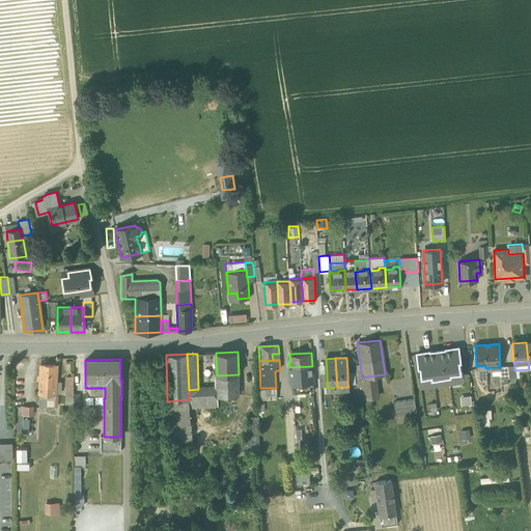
[(354,365),(354,371),(355,379),(362,378),(360,364),(354,365)]
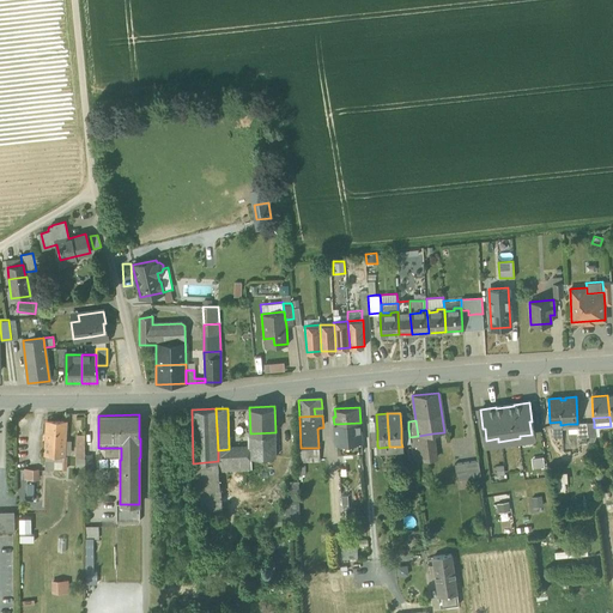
[(46,455),(64,456),(66,422),(48,422),(46,455)]
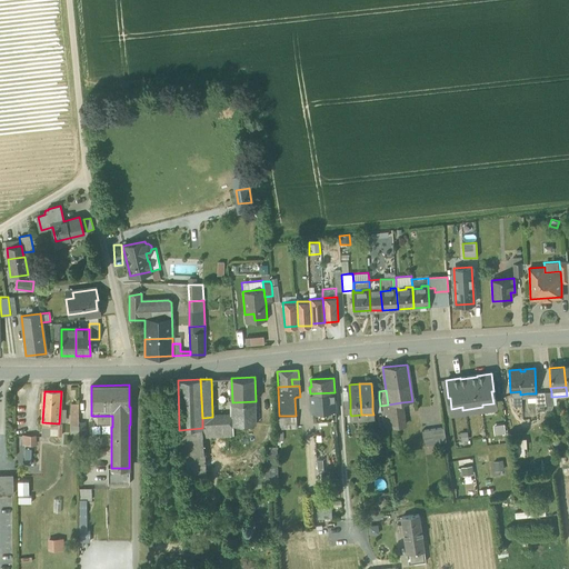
[(536,406),(546,405),(545,391),(536,392),(536,393),(535,393),(536,403),(536,406)]
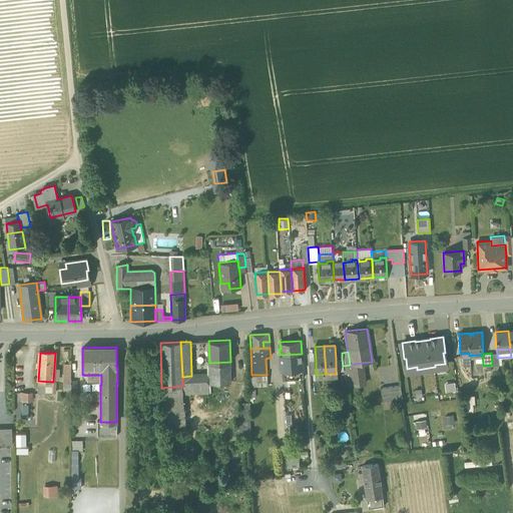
[(303,370),(302,354),(280,355),(281,372),(283,372),(294,371),(303,370)]
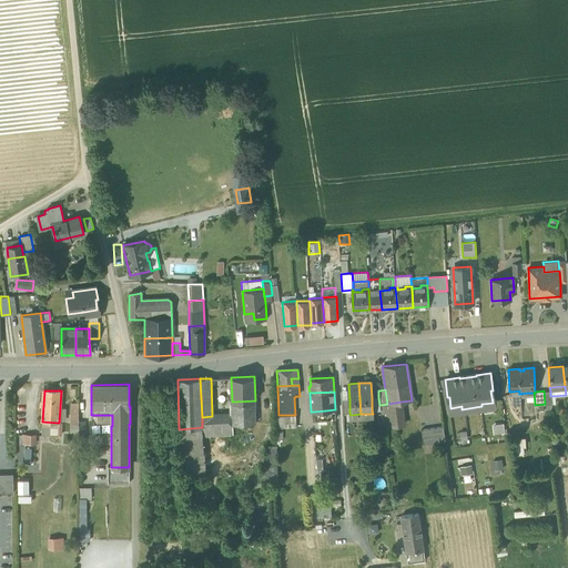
[(519,394),(509,394),(510,405),(520,404),(519,394)]
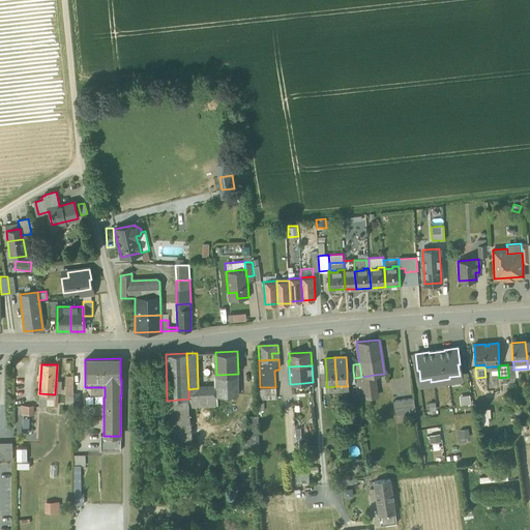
[(355,383),(354,378),(353,371),(347,371),(347,383),(355,383)]
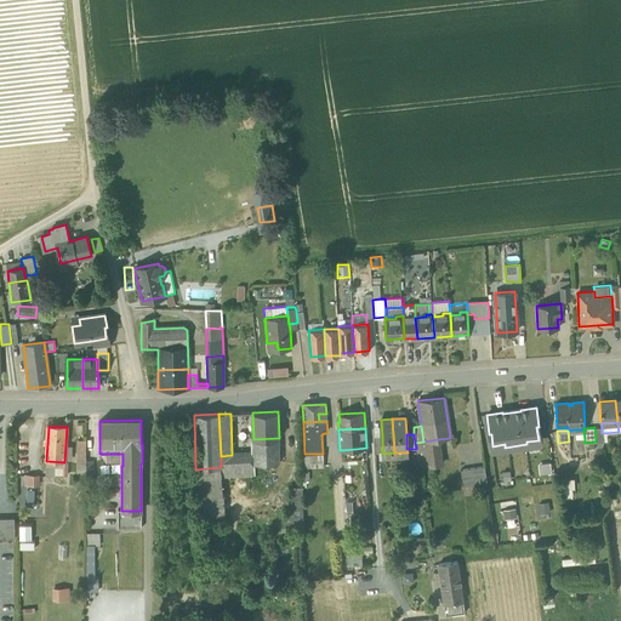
[(75,436),(75,489),(86,488),(86,461),(86,436),(75,436)]
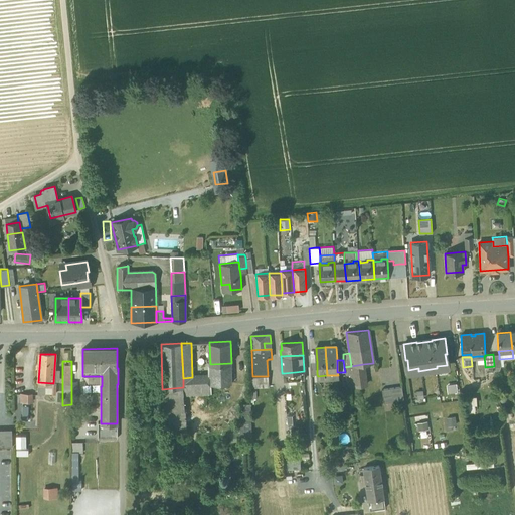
[(210,376),(192,377),(183,378),(183,387),(211,385),(232,384),(231,363),(210,364),(210,376)]
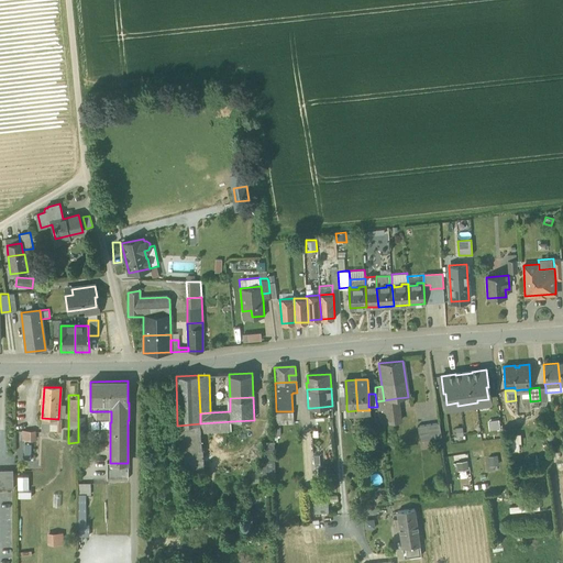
[(377,407),(379,423),(400,421),(397,398),(384,400),(376,401),(377,407)]
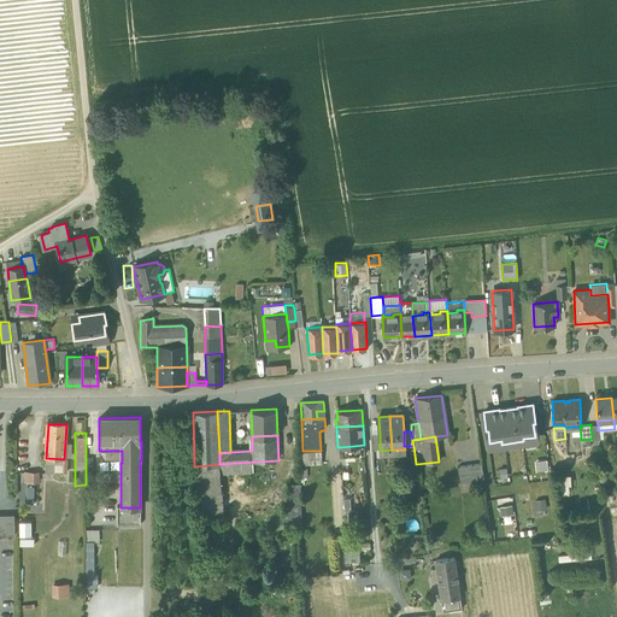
[(364,454),(364,445),(353,446),(353,454),(364,454)]
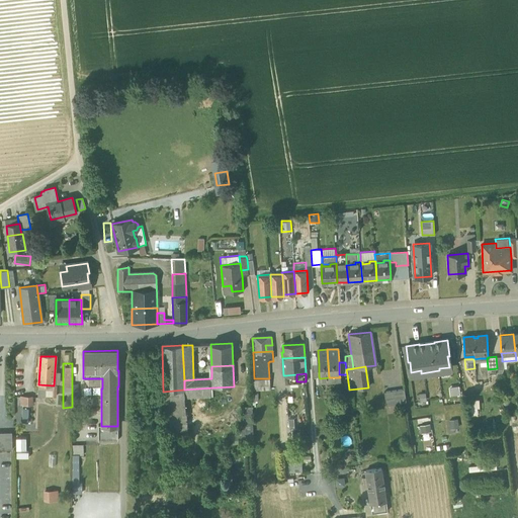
[(285,382),(296,381),(296,374),(285,375),(285,382)]
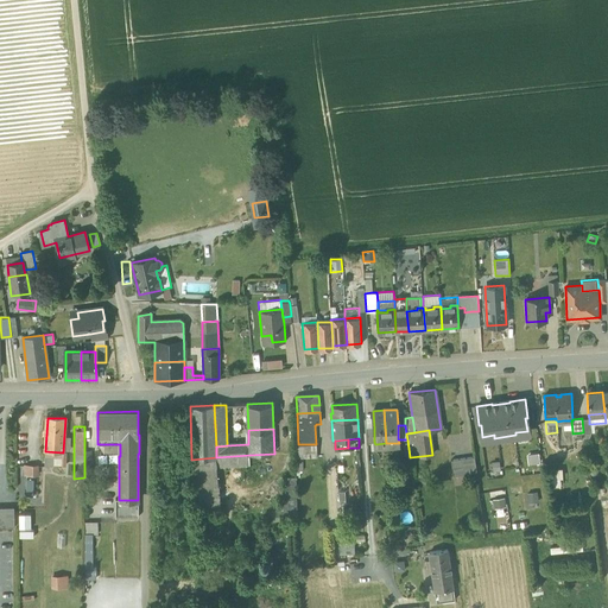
[(296,445),(296,457),(316,456),(316,444),(298,444),(296,445)]
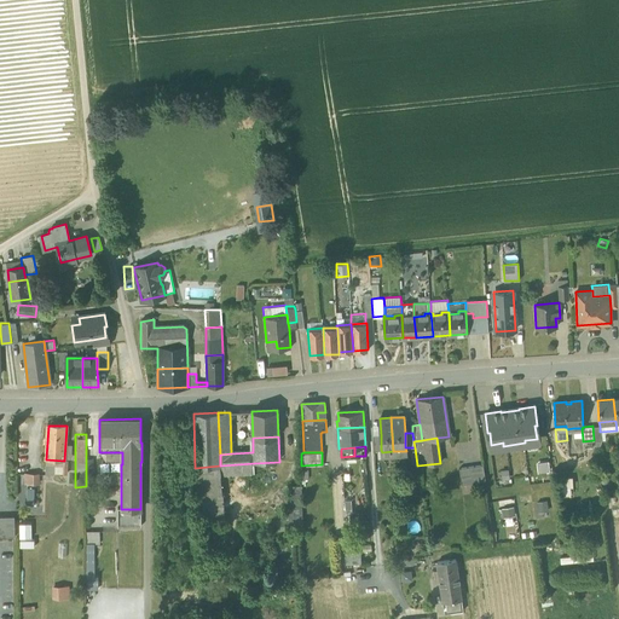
[(46,473),(64,473),(64,461),(46,460),(46,473)]
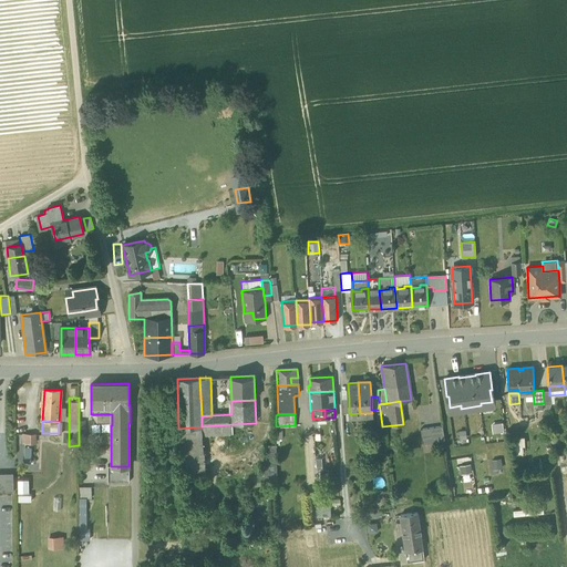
[(491,423),(493,433),(504,432),(502,422),(491,423)]
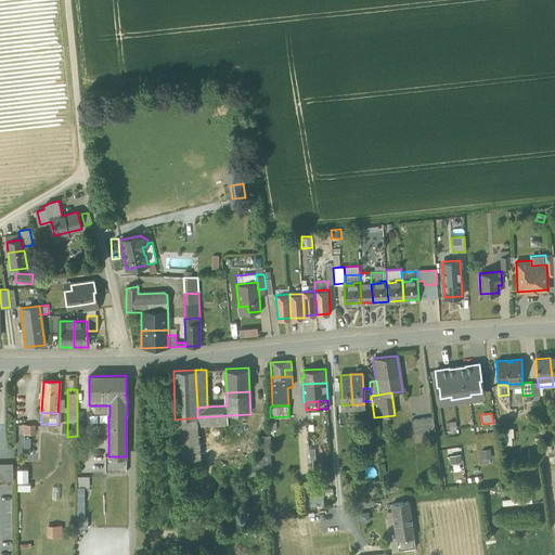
[(176,428),(179,428),(198,426),(228,425),(228,415),(197,417),(175,420),(176,428)]
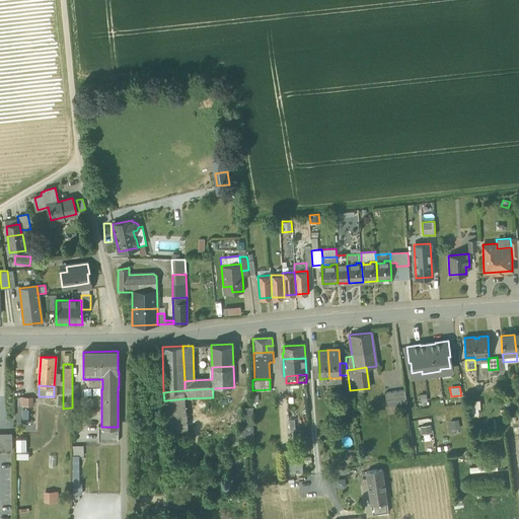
[(385,392),(386,405),(406,402),(404,389),(385,392)]
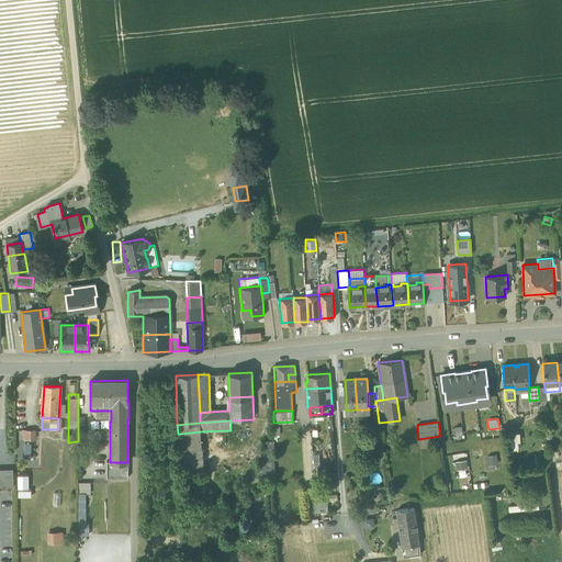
[(35,429),(22,430),(22,439),(35,439),(35,429)]
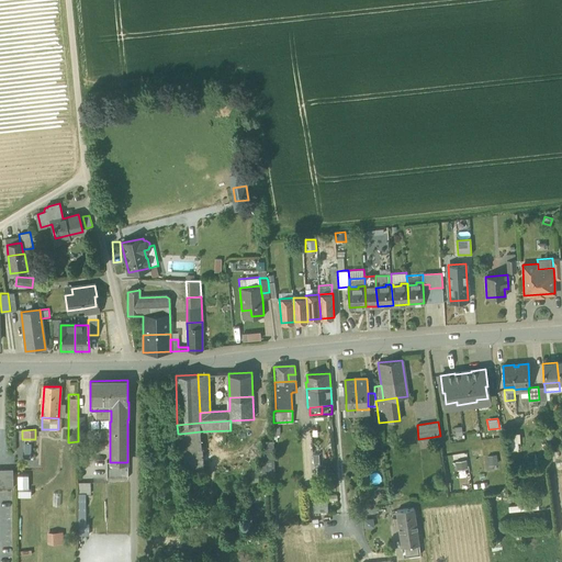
[(204,472),(201,431),(181,434),(186,473),(204,472)]
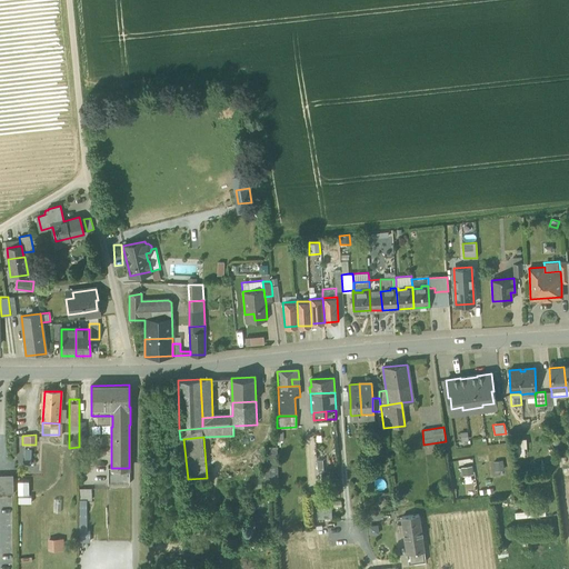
[(265,468),(266,476),(278,476),(278,448),(268,448),(269,468),(265,468)]
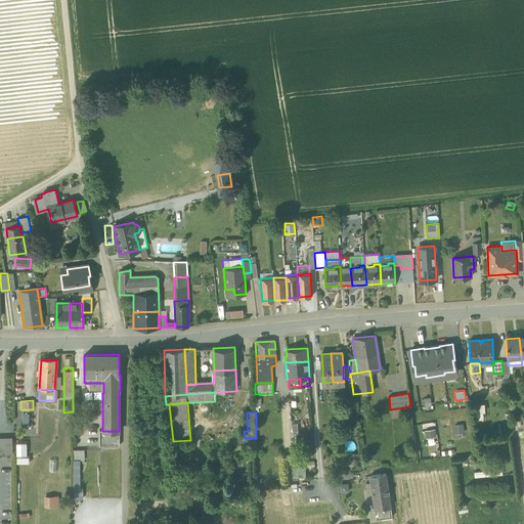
[(454,425),(455,434),(465,432),(463,424),(454,425)]
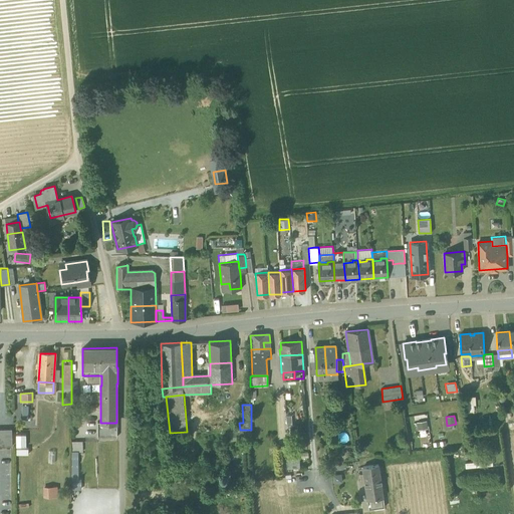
[(417,422),(418,430),(428,428),(427,421),(417,422)]
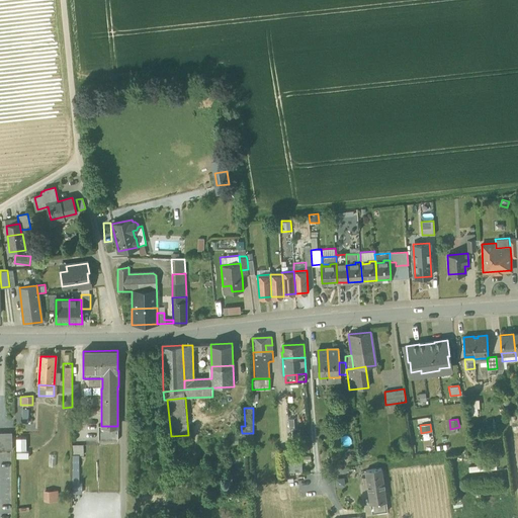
[(98,440),(118,440),(117,426),(101,426),(101,425),(98,425),(98,440)]
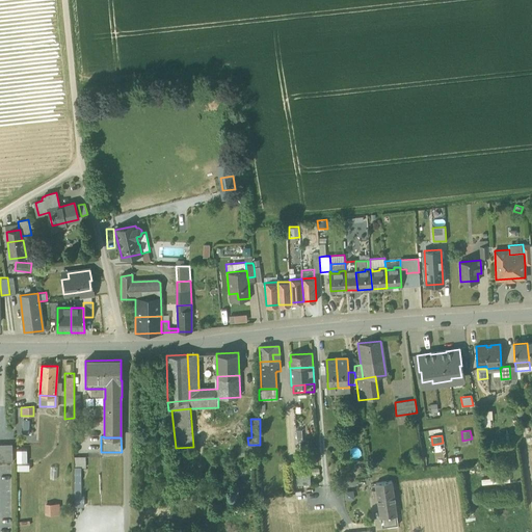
[(0,444),(0,461),(12,461),(12,444),(0,444)]
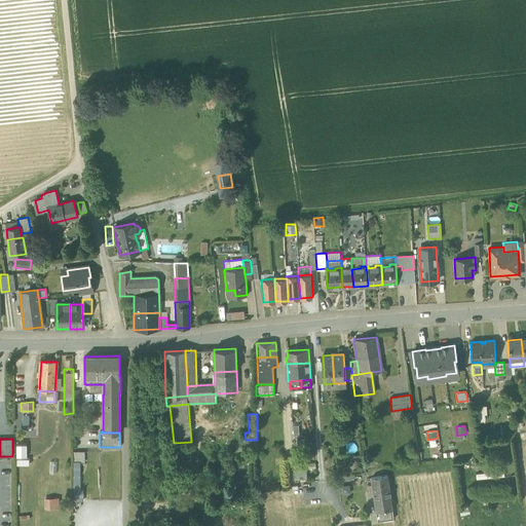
[(236,441),(237,450),(258,448),(257,440),(246,440),(236,441)]
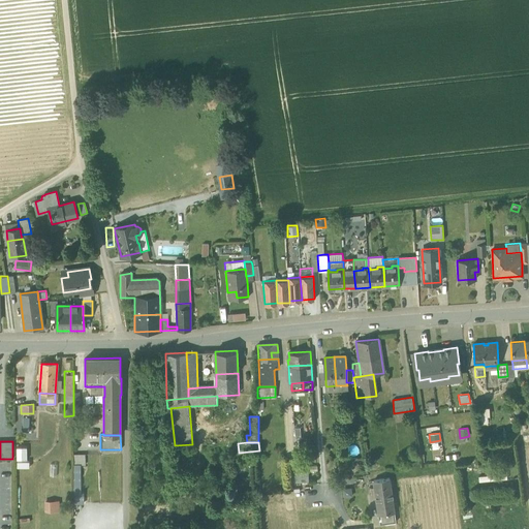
[(72,465),(80,465),(86,465),(85,454),(72,454),(72,465)]
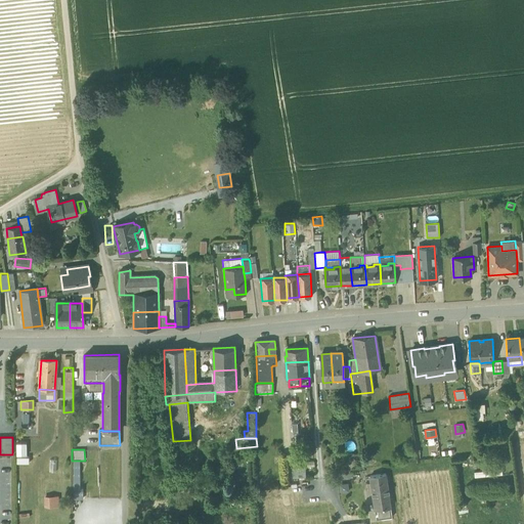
[(293,465),(294,476),(307,475),(306,464),(293,465)]
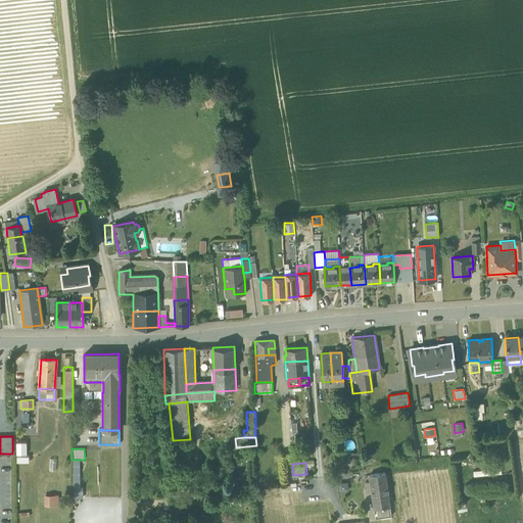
[(369,475),(371,488),(386,486),(384,473),(369,475)]
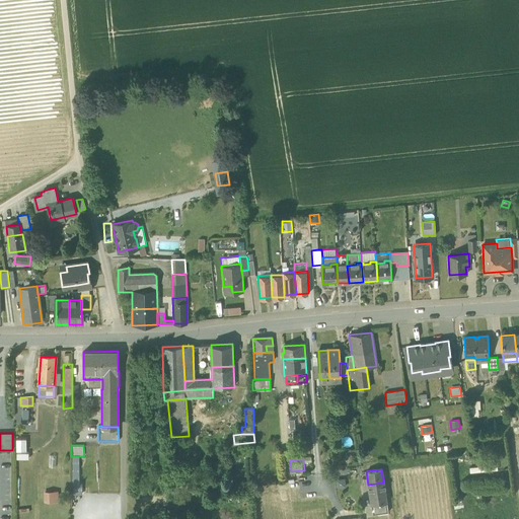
[(386,503),(383,483),(368,485),(370,505),(386,503)]
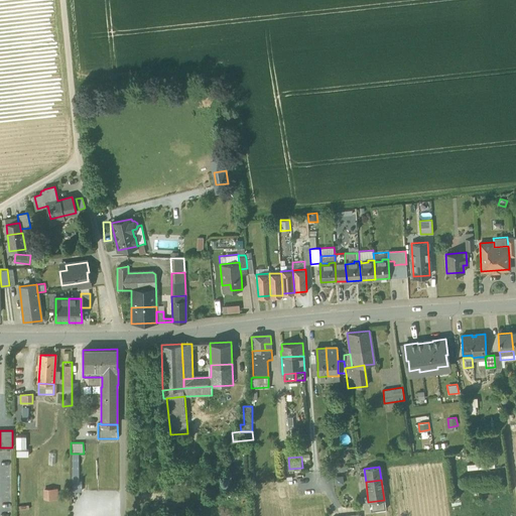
[(72,481),(72,492),(81,492),(81,481),(78,481),(72,481)]
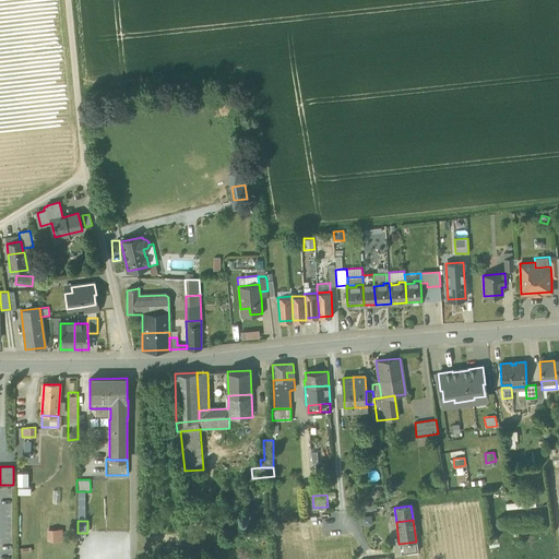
[(46,528),(47,540),(63,539),(62,528),(46,528)]
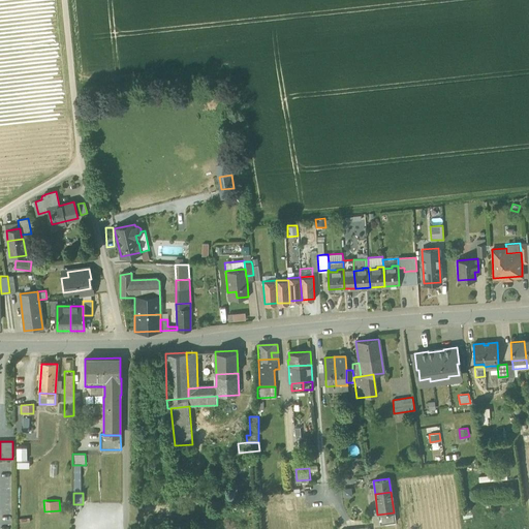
[(395,522),(394,512),(377,515),(379,525),(395,522)]
